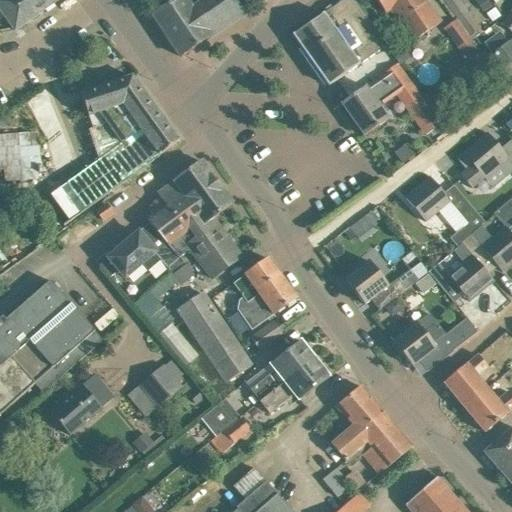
[(22,0),(0,0),(0,10),(15,31),(35,17),(22,0)]
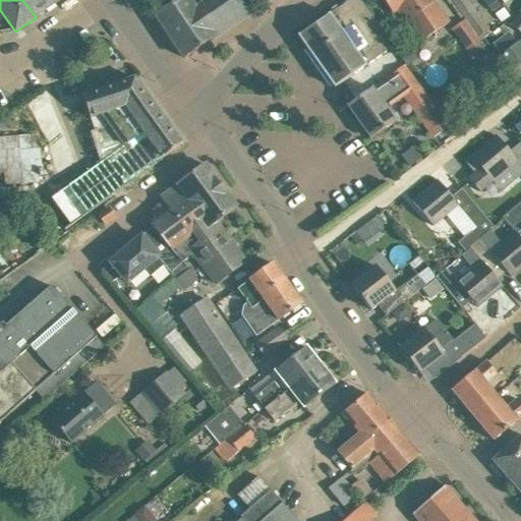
[(22,0),(36,17),(57,2),(55,0),(22,0)]
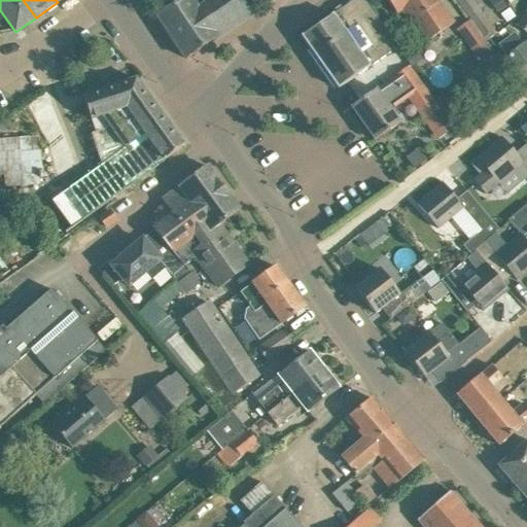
[(190,0),(179,0),(156,15),(186,59),(217,38),(255,12),(246,0),(206,0),(196,7),(190,0)]
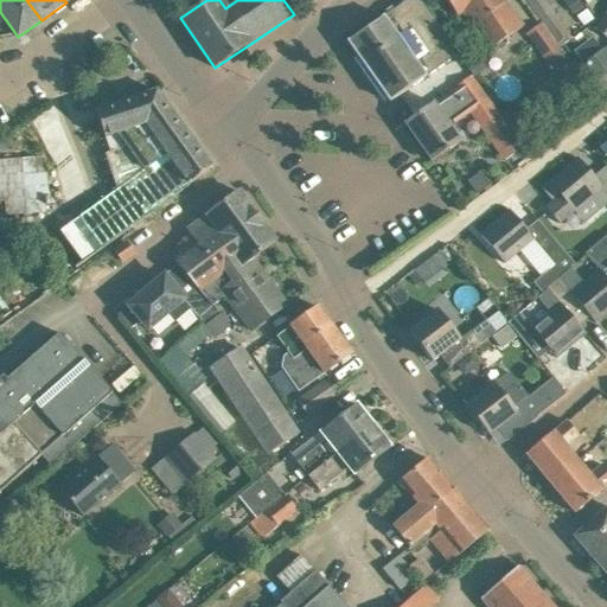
[(458,53),(429,13),(420,0),(406,0),(347,42),(390,102),(458,53)]
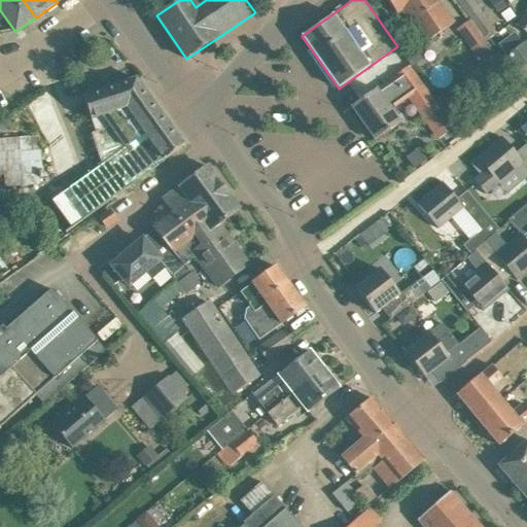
[(424,43),(454,23),(437,0),(387,0),(397,13),(401,10),(424,43)]
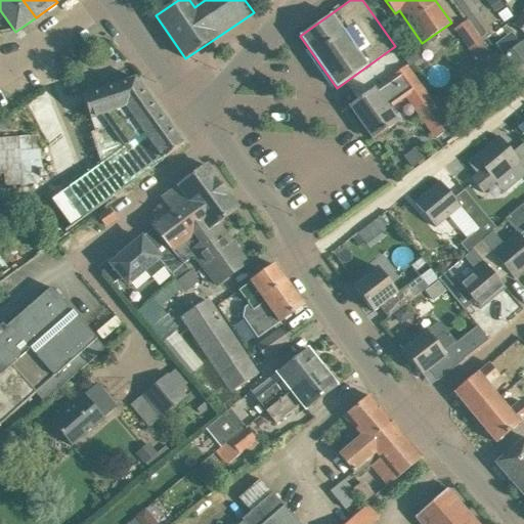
[(465,19),(481,43),(483,42),(479,37),(490,29),(468,0),(452,0),(466,18),(465,19)]
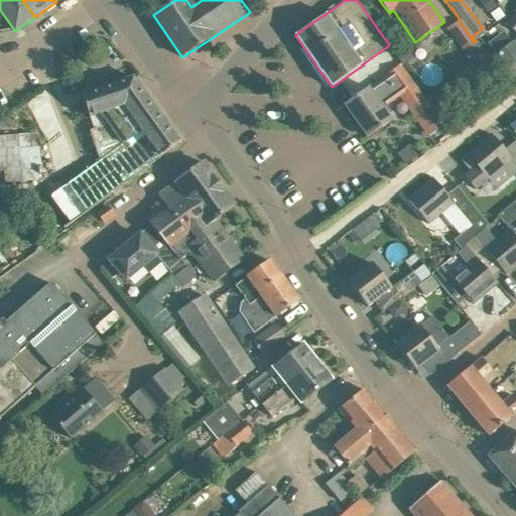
[(488,13),(496,8),(491,0),(482,0),(480,2),(488,13)]
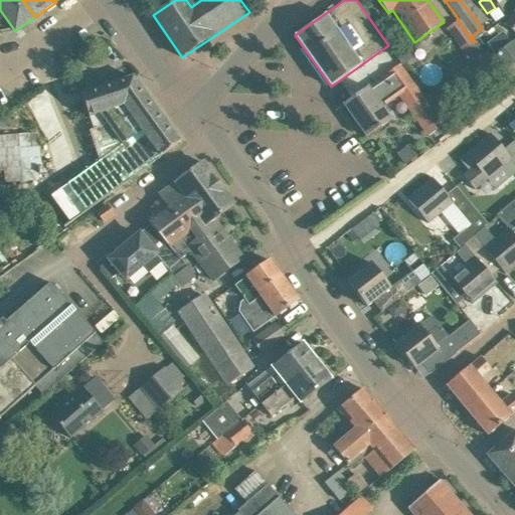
[(514,42),(512,39),(490,55),(495,63),(508,81),(514,76),(514,42)]
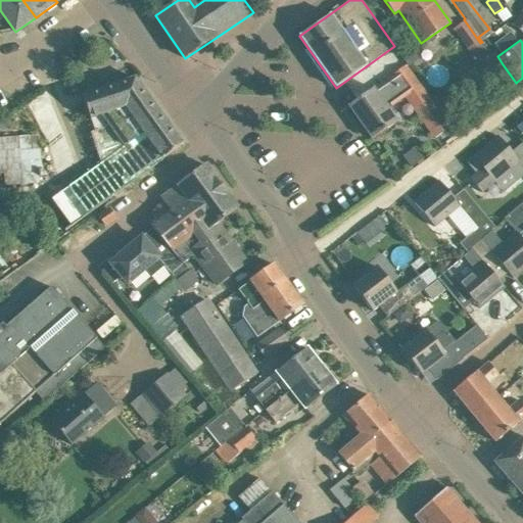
[(434,98),(430,101),(406,65),(390,77),(391,78),(374,90),(373,88),(348,106),(372,139),(397,122),(387,108),(405,96),(434,139),(449,128),(444,121),(448,117),(434,98)]
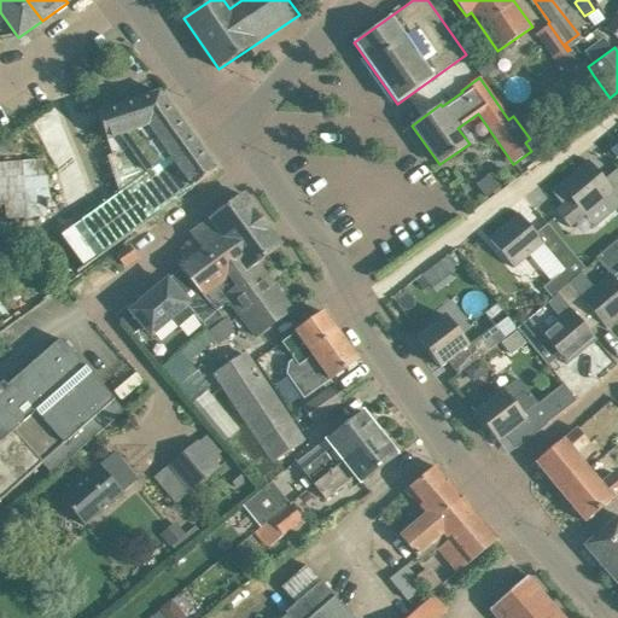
[(114,178),(118,176),(123,191),(81,221),(104,254),(193,190),(192,187),(215,172),(215,173),(216,172),(159,92),(98,112),(111,155),(108,158),(114,178)]
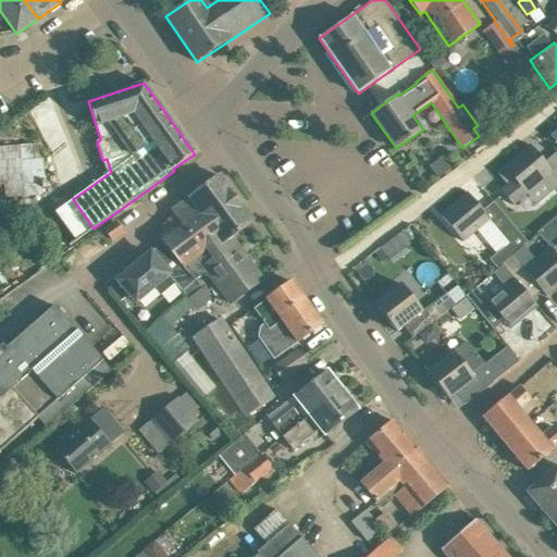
[(503,132),(494,120),(480,131),(487,143),(503,132)]
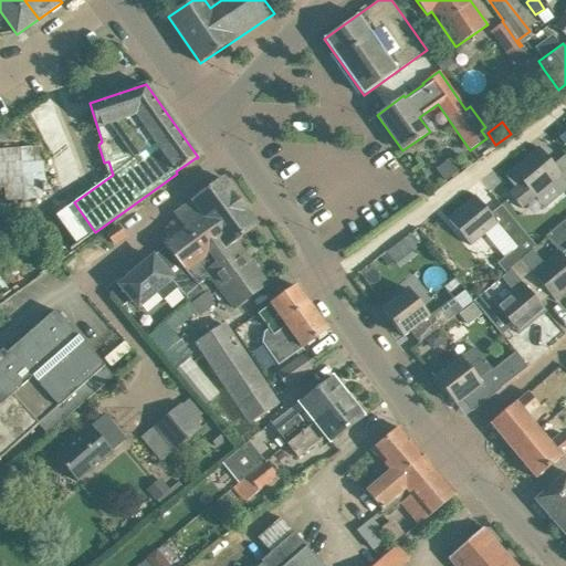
[(527,189),(513,200),(520,209),(534,197),(561,175),(565,181),(565,157),(554,166),(538,147),(512,170),(527,189)]
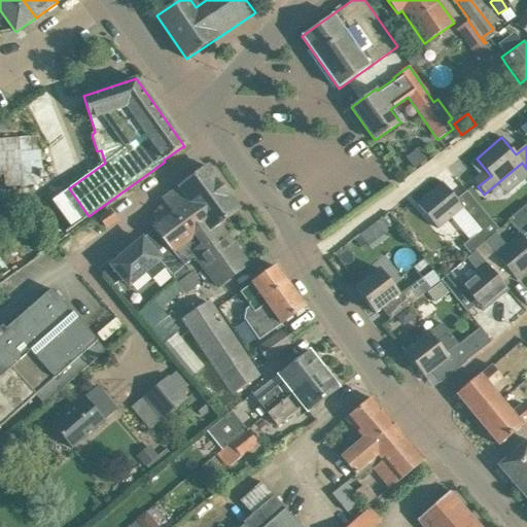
[(153,231),(172,252),(208,226),(211,231),(218,225),(239,210),(207,166),(162,200),(165,204),(153,217),(156,222),(151,227),(153,231)]
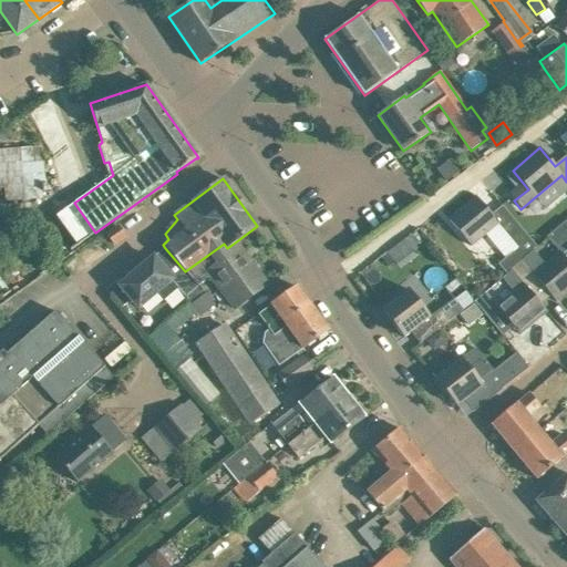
[(502,205),(491,214),(475,196),(449,219),(471,246),(497,224),(517,248),(498,264),(505,271),(536,246),(502,205)]
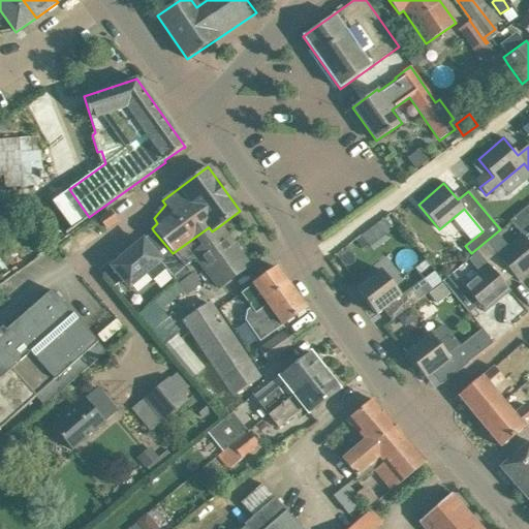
[(509,219),(523,236),(526,239),(528,236),(528,204),(509,219)]
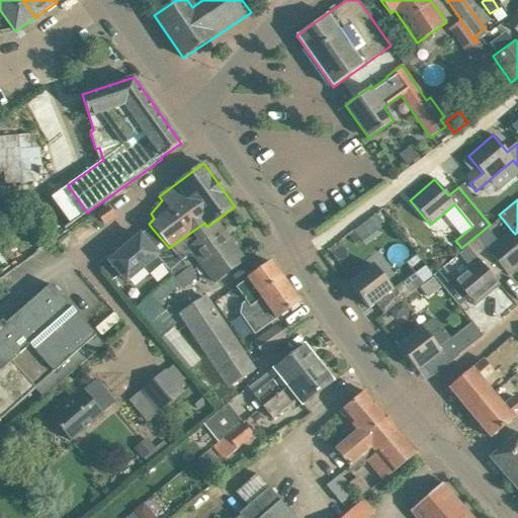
[(104,223),(114,216),(108,207),(98,214),(104,223)]
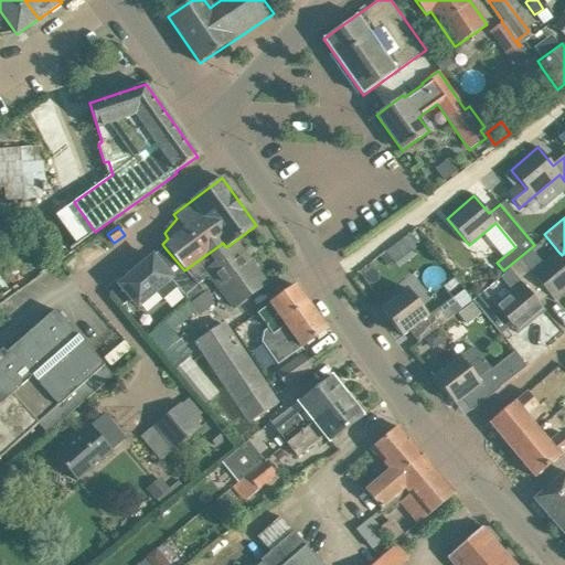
[(407,236),(402,240),(409,251),(415,246),(407,236)]
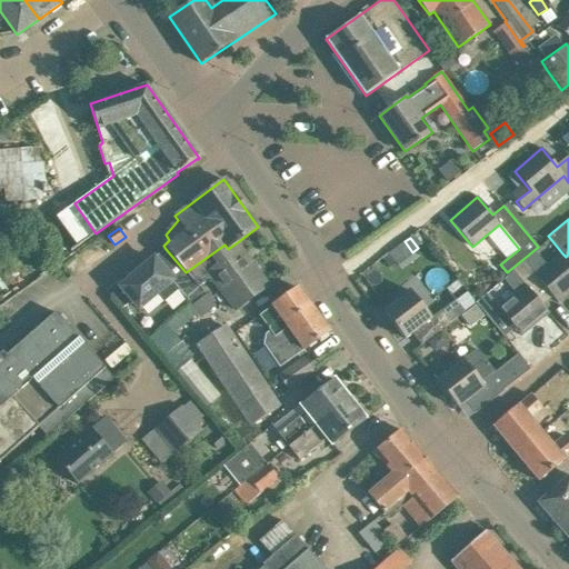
[(186,272),(190,278),(198,288),(199,287),(211,277),(235,310),(268,286),(252,263),(251,265),(236,243),(228,249),(225,245),(186,272)]
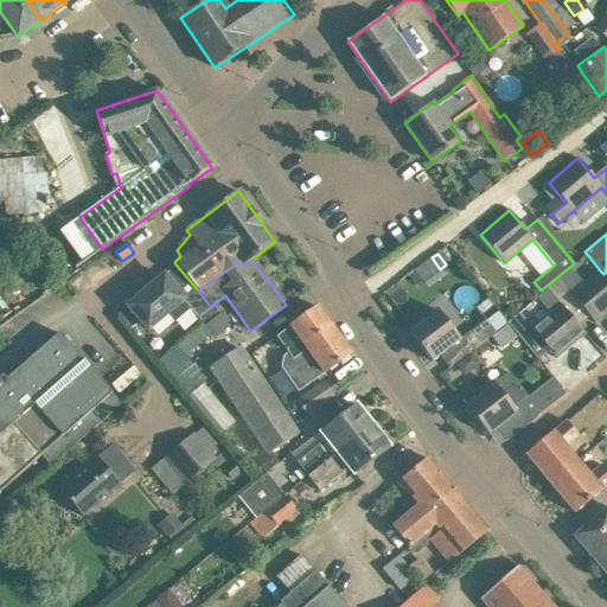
[(203,296),(198,291),(177,266),(166,274),(164,272),(123,306),(126,308),(117,315),(129,330),(138,323),(147,333),(168,315),(174,321),(190,307),(203,296)]
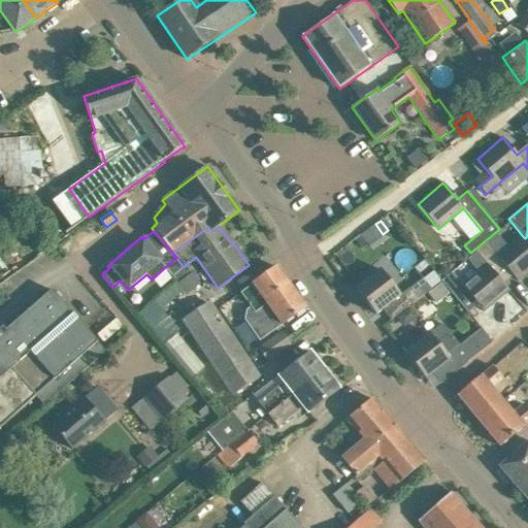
[(527,241),(525,238),(522,235),(506,248),(495,234),(475,251),(488,265),(491,268),(500,261),(518,281),(527,271),(527,241)]
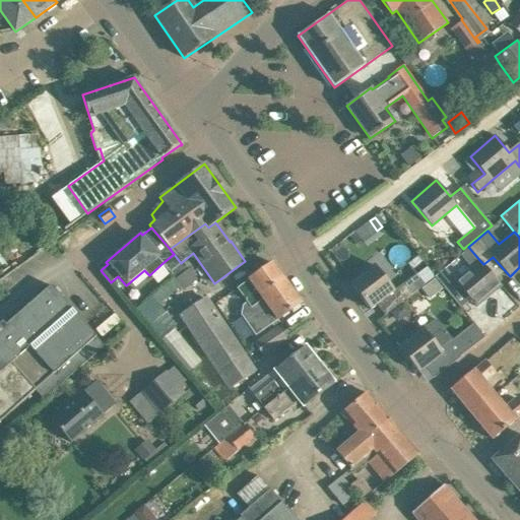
[(182,262),(181,263),(174,254),(163,263),(174,276),(186,267),(182,262)]
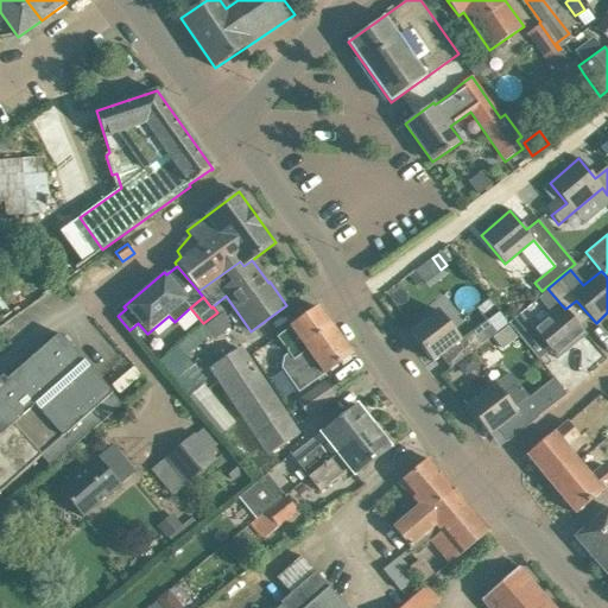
[(519,314),(508,322),(529,346),(539,337),(557,359),(586,334),(565,309),(562,305),(533,329),(519,314)]
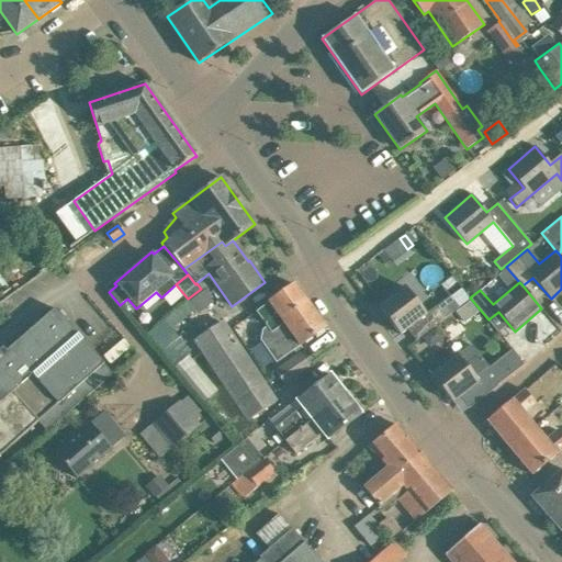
[(296,283),(256,312),(266,327),(261,330),(260,340),(276,363),(314,336),(316,338),(325,333),(323,329),(326,327),(299,289),(300,288),(296,283)]
